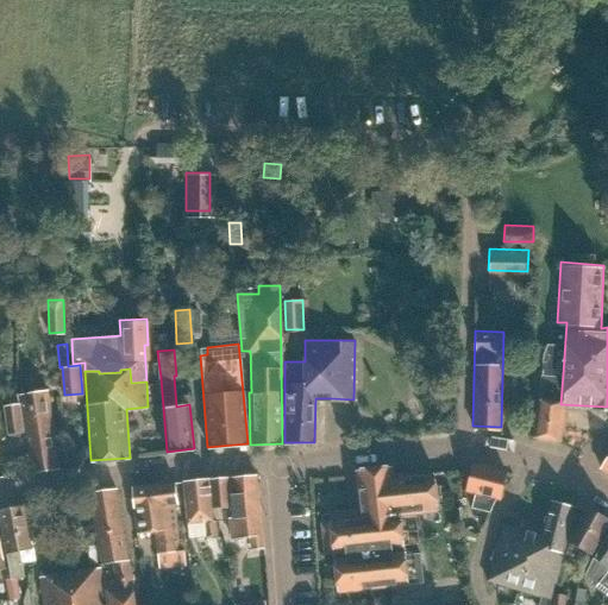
[(561,404),(563,373),(541,371),(532,433),(556,436),(561,404)]
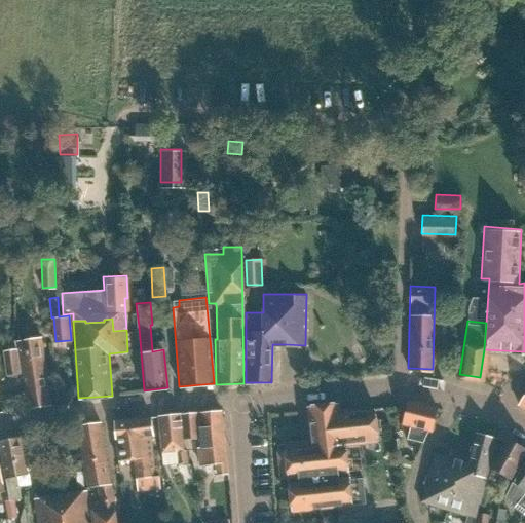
[(41,337),(17,340),(28,407),(50,404),(41,337)]
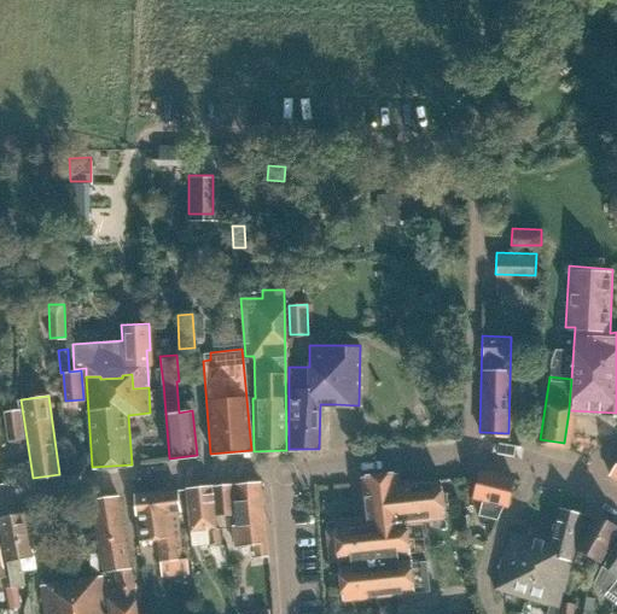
[(11,408),(4,409),(7,438),(23,436),(19,407),(18,397),(9,398),(11,408)]
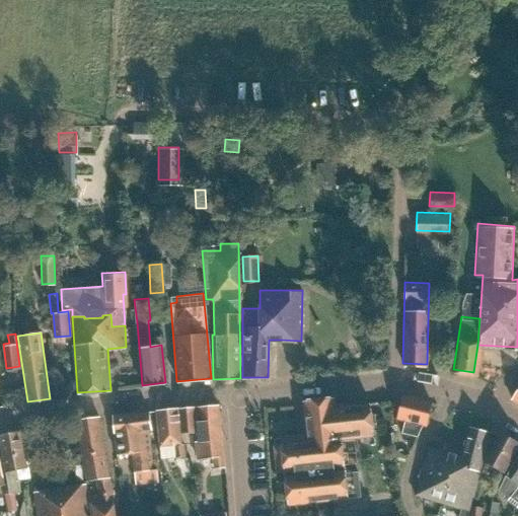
[(402,393),(397,416),(404,418),(400,431),(416,435),(422,423),(425,424),(431,400),(402,393)]
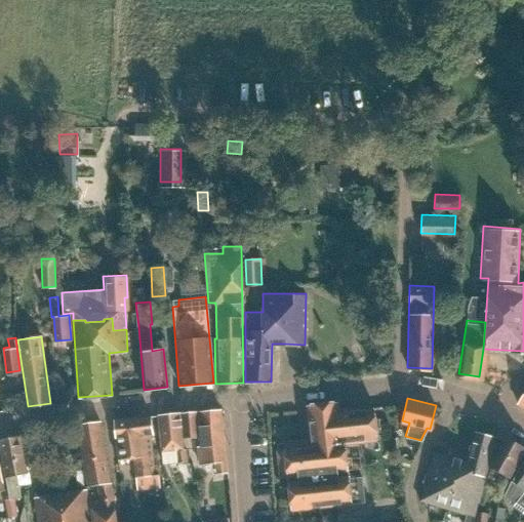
[(351,476),(348,442),(375,439),(372,406),(339,409),(338,401),(306,404),(310,441),(280,444),(278,445),(277,447),(280,479),(286,479),(289,508),(352,502),(352,498),(363,496),(361,475),(351,476)]
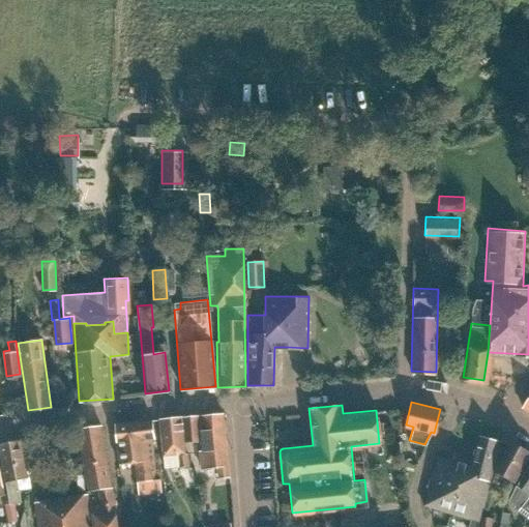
[(223,412),(182,415),(184,444),(190,443),(189,440),(203,439),(204,449),(201,449),(202,468),(218,466),(218,477),(228,476),(223,412)]
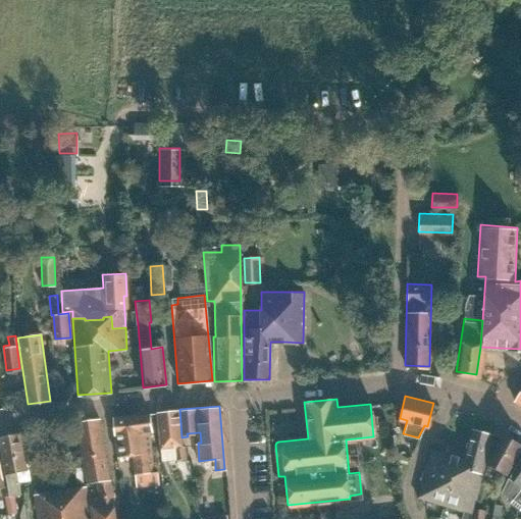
[(177,410),(157,412),(161,459),(185,457),(184,446),(181,446),(177,410)]
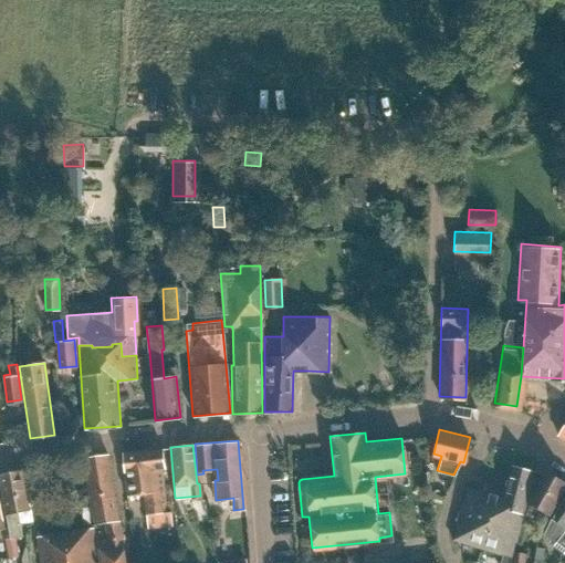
[(170,510),(166,510),(160,467),(165,467),(163,447),(122,451),(127,494),(144,493),(146,527),(171,523),(170,510)]
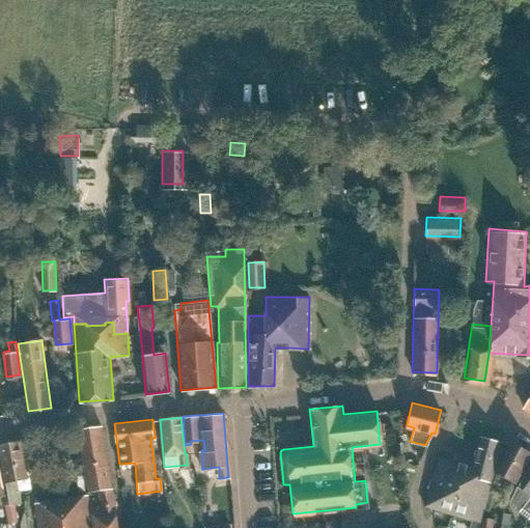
[(101,425),(78,428),(86,485),(88,495),(92,495),(91,490),(99,489),(102,505),(90,507),(93,527),(117,527),(111,485),(101,425)]
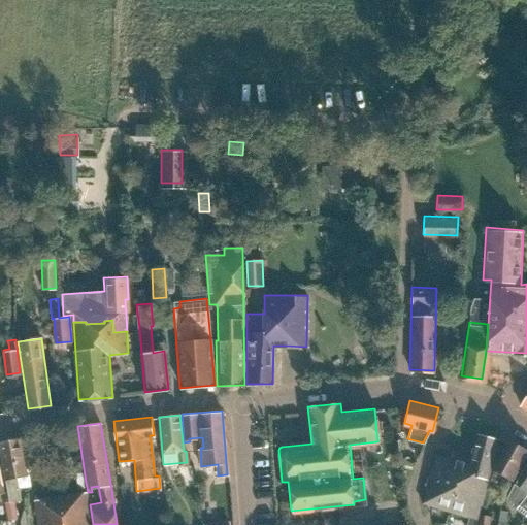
[(433,454),(420,503),(468,516),(465,524),(476,524),(478,519),(480,513),(499,439),(476,433),(468,464),(433,454)]
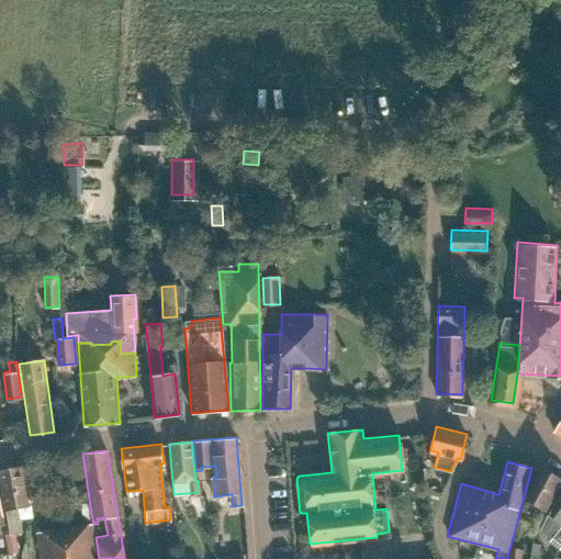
[(23,532),(18,505),(29,503),(23,466),(0,469),(0,478),(10,533),(10,534),(15,533),(23,532)]
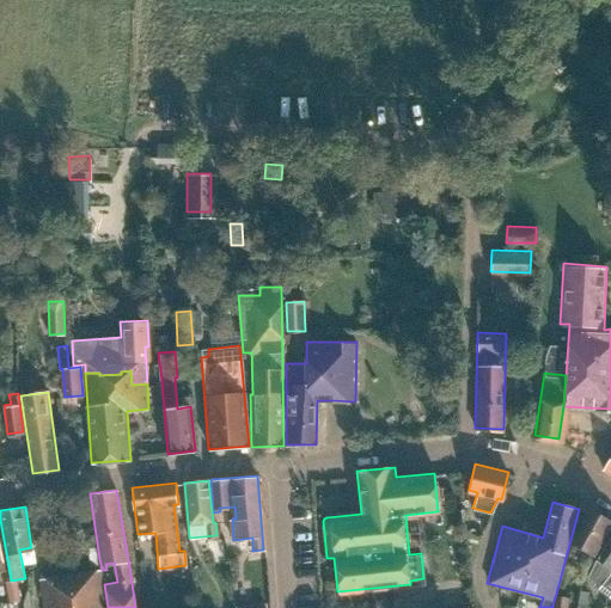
[(576,529),(568,563),(578,567),(585,554),(579,551),(580,547),(594,554),(610,523),(610,522),(587,509),(576,529)]
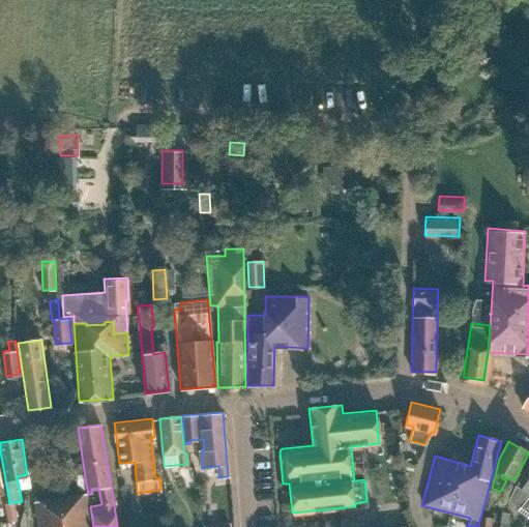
[(528,473),(524,470),(508,498),(515,503),(512,505),(527,517),(528,515),(528,513),(528,473)]
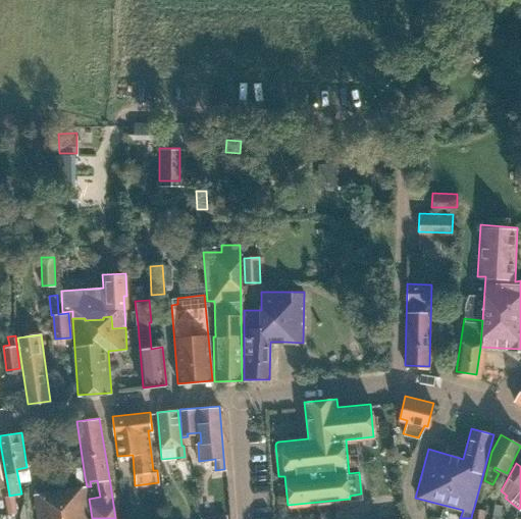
[(90,518),(86,484),(34,492),(38,518),(90,518)]
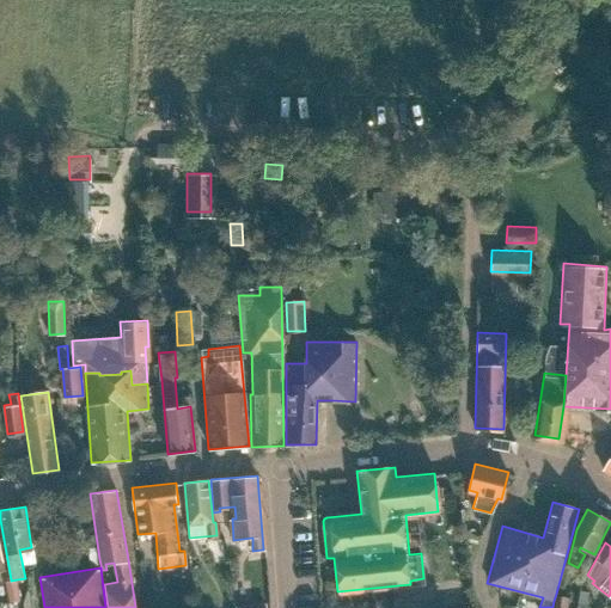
[(11,579),(6,581),(8,600),(19,597),(17,579),(11,581),(11,579)]
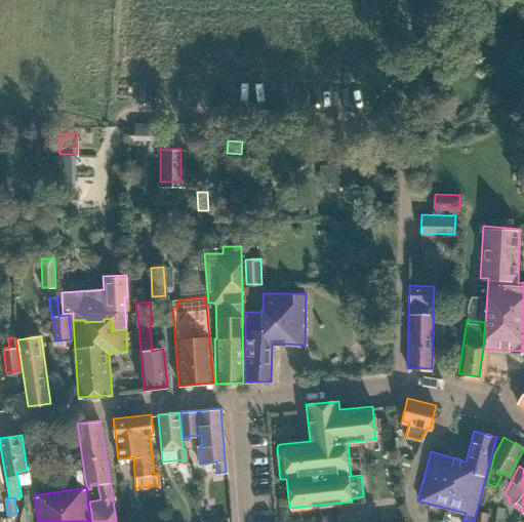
[(499,521),(504,507),(496,506),(493,521),(499,521)]
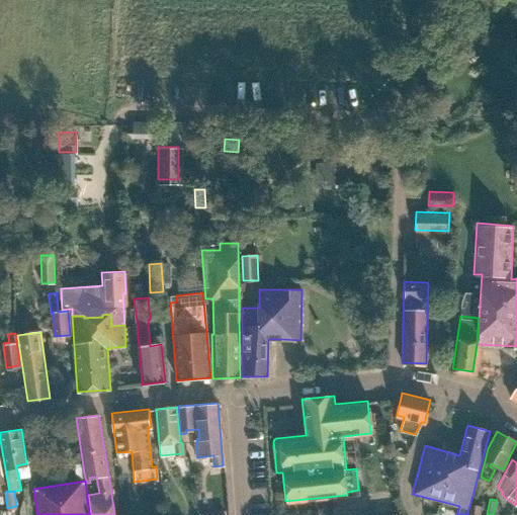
[(480,514),(482,506),(470,503),(467,514),(480,514)]
